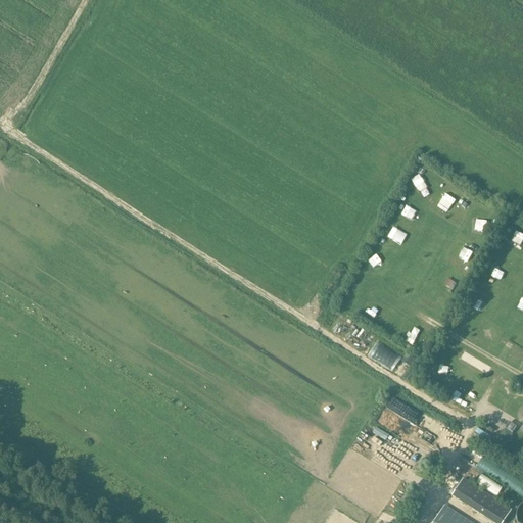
[(391,224),(387,235),(398,240),(403,229),(391,224)]
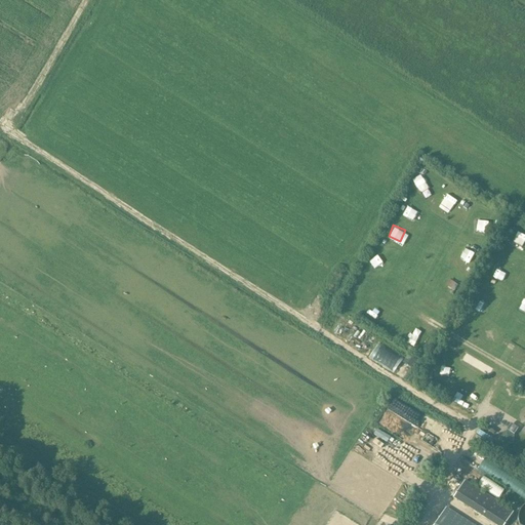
[(514,243),(524,246),(524,234),(517,232),(514,243)]
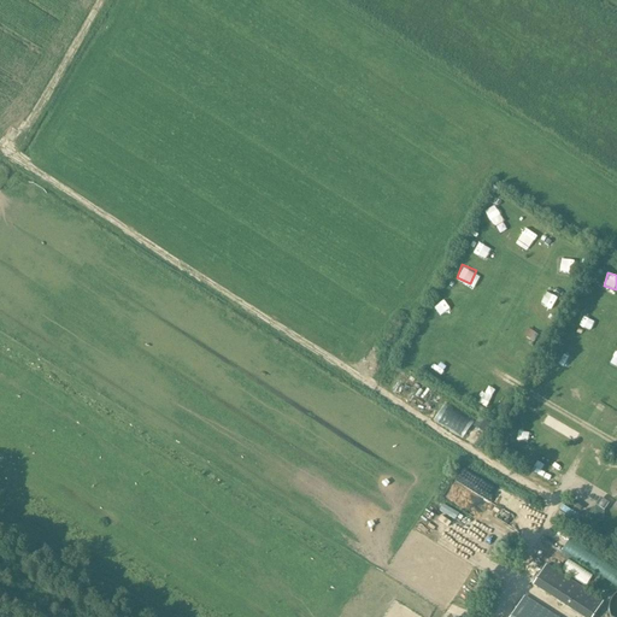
[(560,351),(556,362),(565,366),(571,356),(560,351)]
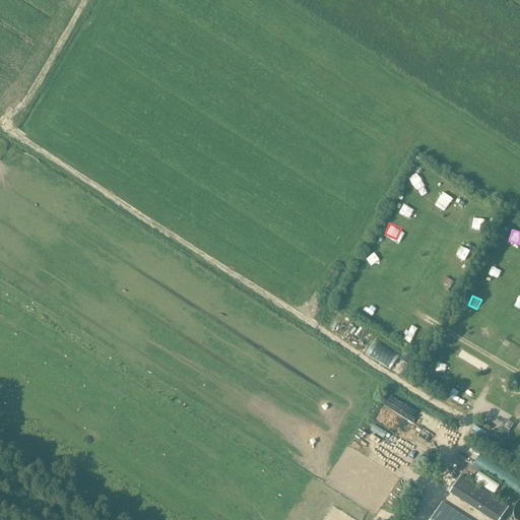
[(373,342),(366,355),(391,369),(398,355),(373,342)]
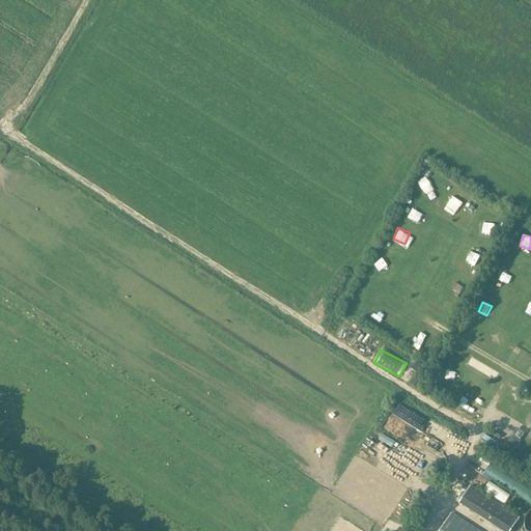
[(456,375),(450,390),(459,394),(467,381),(456,375)]
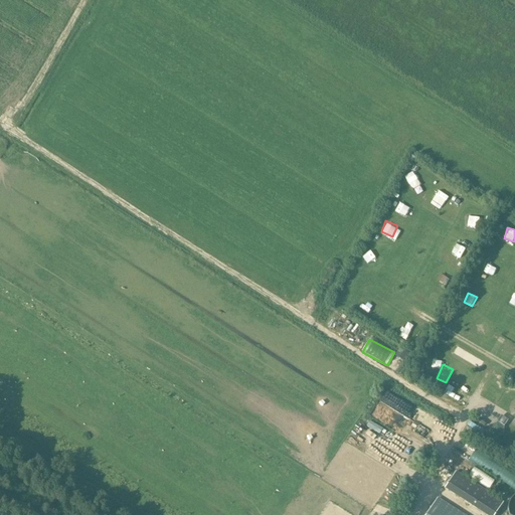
[(475,453),(471,459),(480,464),(484,458),(475,453)]
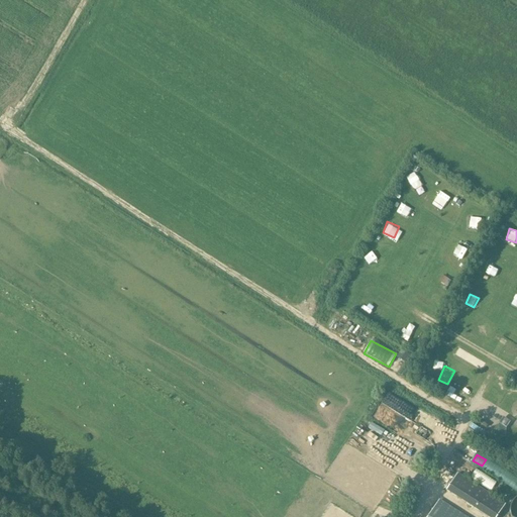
[(471,479),(493,491),(498,482),(477,470),(471,479)]
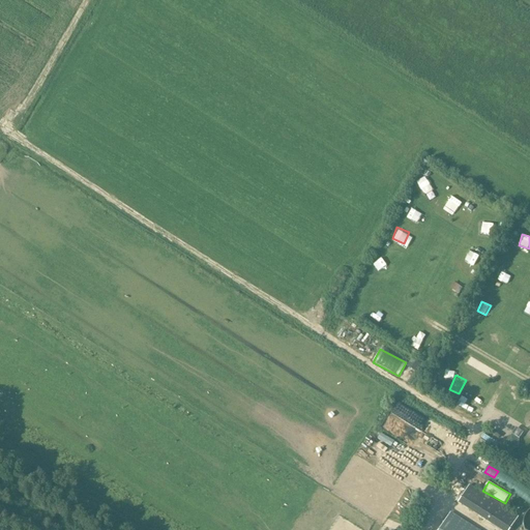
[(457,503),(498,529),(509,529),(518,517),(468,486),(457,503)]
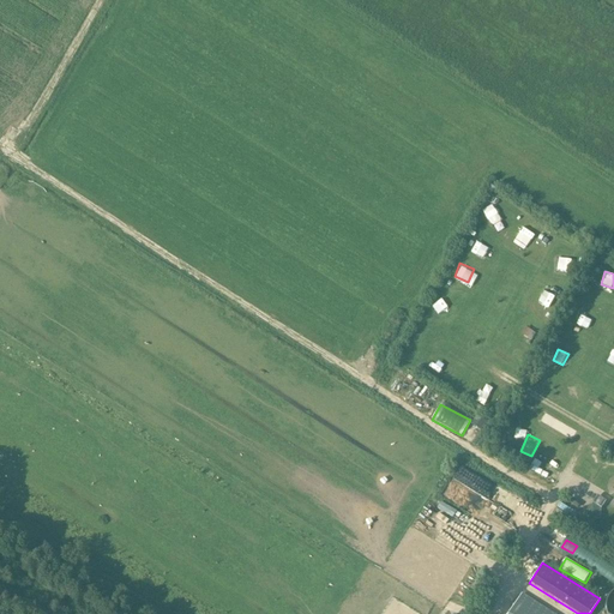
[(554,613),(523,594),(509,613),(554,613)]
